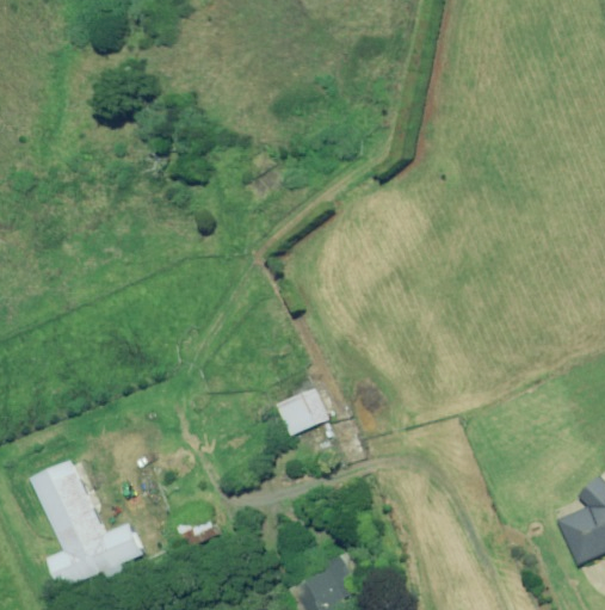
[(326,419),(313,389),(276,405),(289,435),(326,419)]
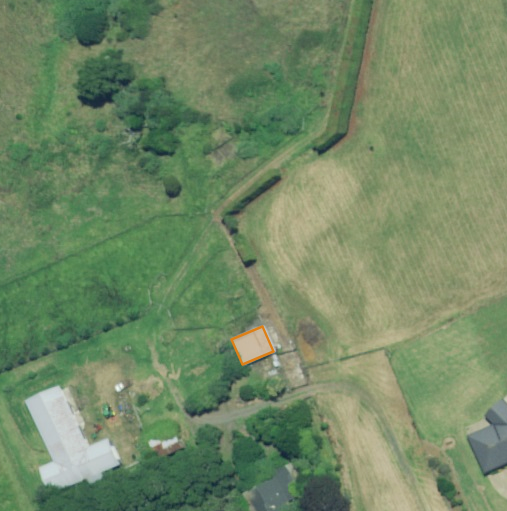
[(75,418),(61,385),(26,401),(52,461),(38,468),(49,494),(82,479),(85,487),(101,480),(98,472),(116,464),(105,438),(86,447),(73,419),(75,418)]
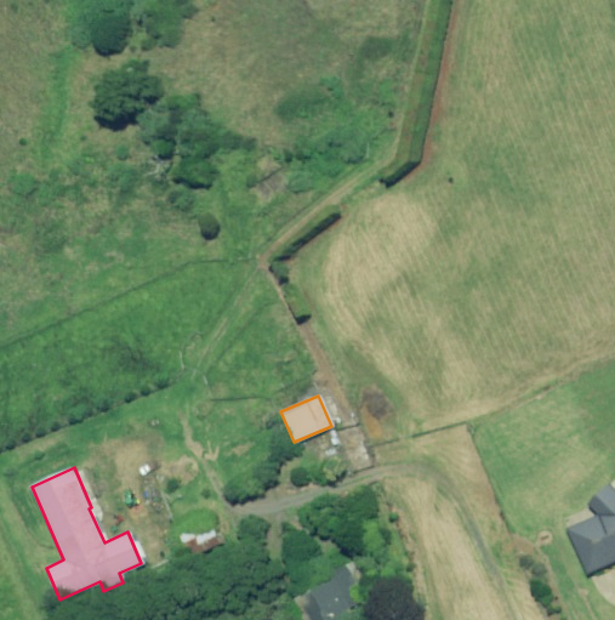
[(614,489),(610,485),(590,505),(599,516),(568,530),(587,575),(614,561),(614,489)]
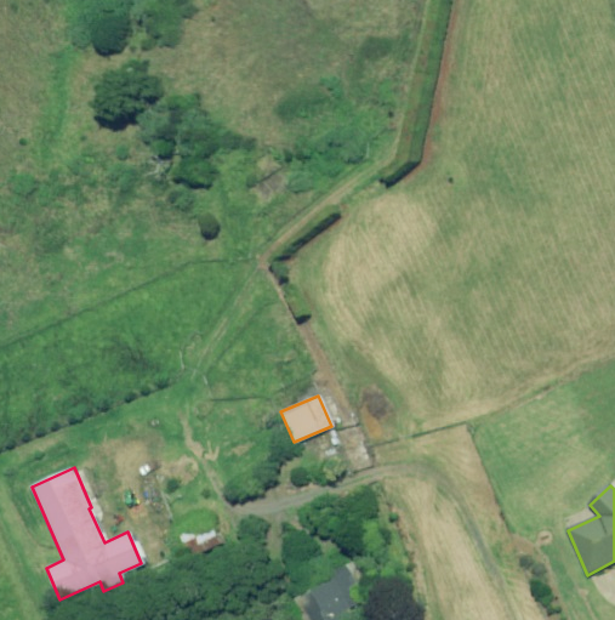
[(220,544),(211,522),(180,534),(188,556),(220,544)]
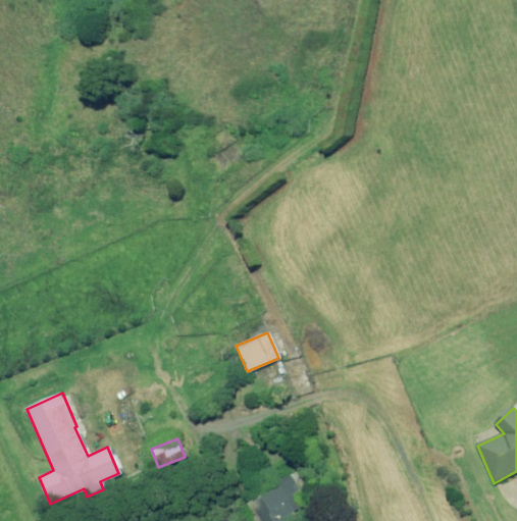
[(306,503),(294,472),(274,480),(278,488),(245,502),(252,520),(295,520),(291,509),(306,503)]
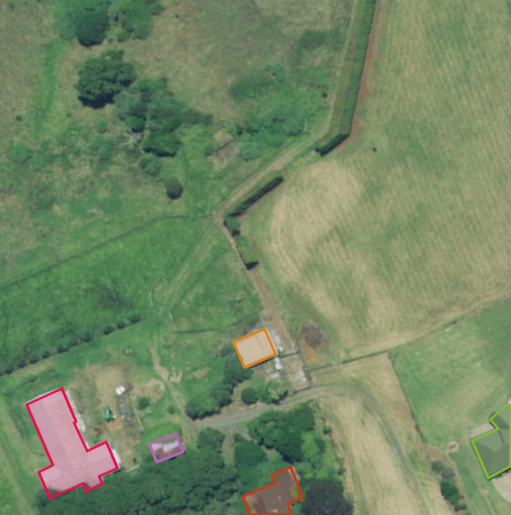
All buildings are outlined.
